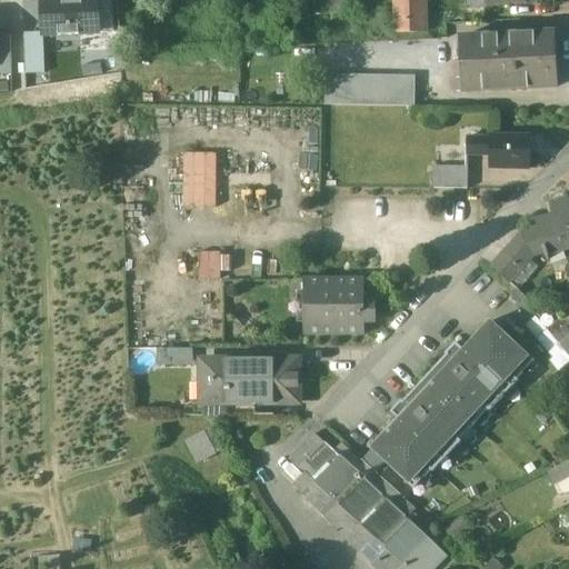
[(57,0),(43,0),(45,35),(98,32),(97,0),(57,0)]
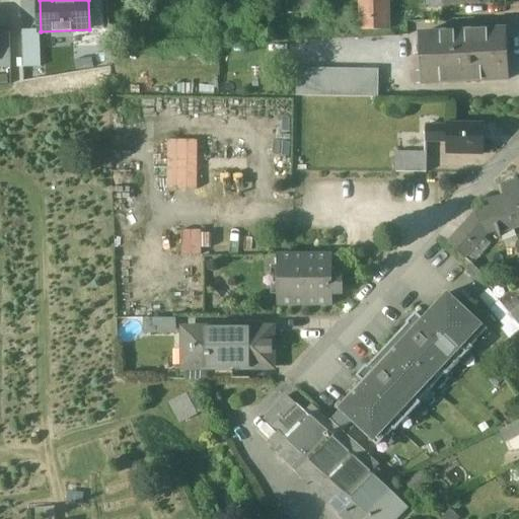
[(302,0),(303,14),(313,13),(312,0),(302,0)]
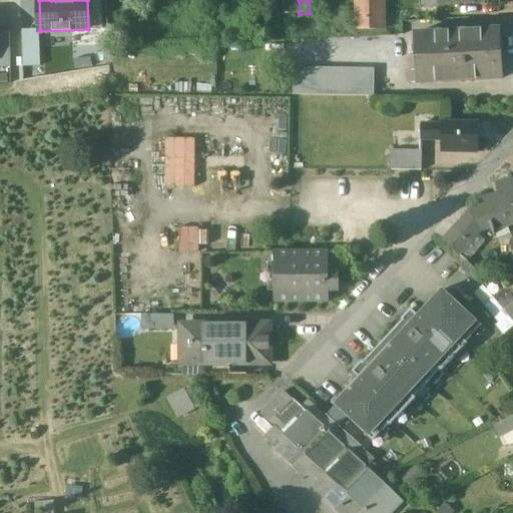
[(384,0),(355,0),(356,31),(385,30),(384,0)]
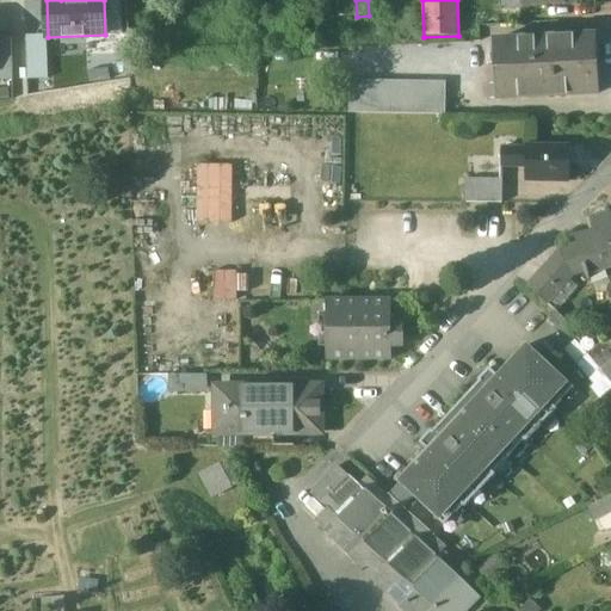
[(597,36),(494,42),(498,100),(599,94),(597,36)]
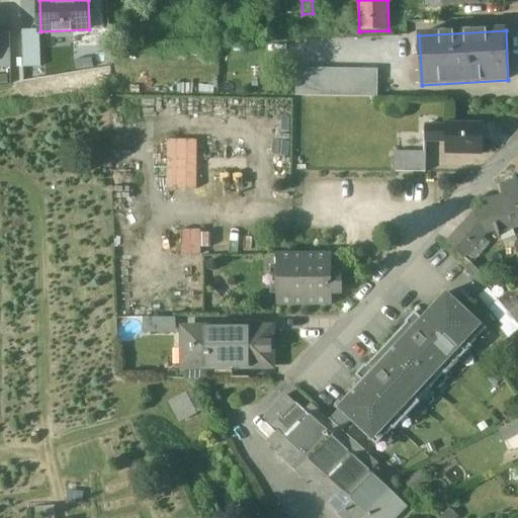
[(42,67),(40,31),(21,32),(23,68),(42,67)]
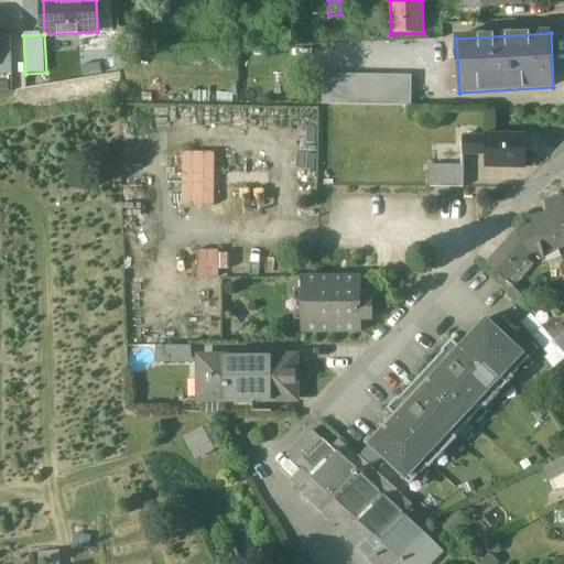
[(10,35),(0,35),(0,75),(12,75),(10,35)]
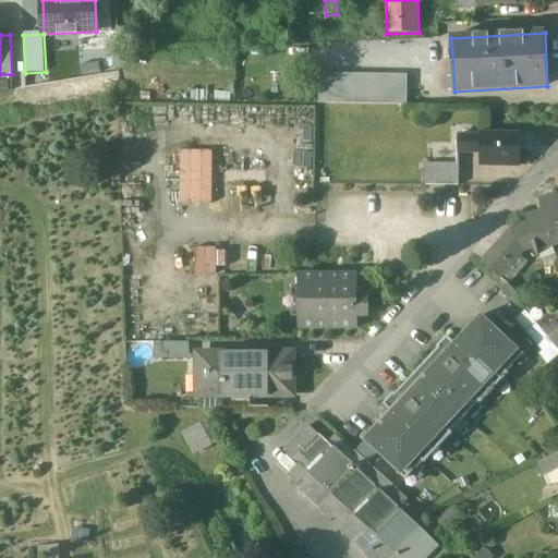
[(408,75),(319,74),(319,105),(408,106),(408,75)]
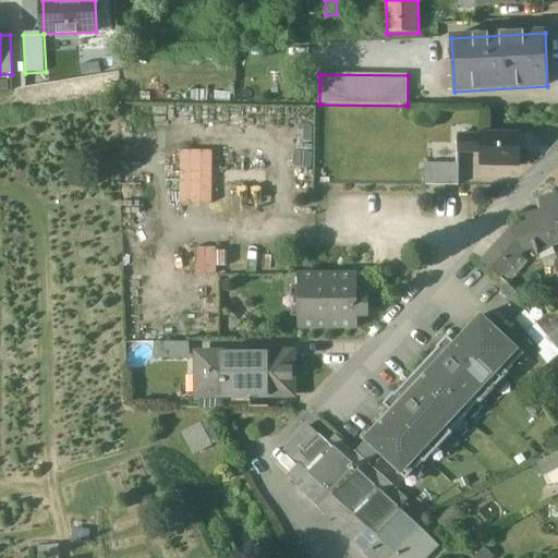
[(521,135),(482,134),(482,136),(459,135),(458,153),(481,154),(481,166),(520,167),(521,135)]
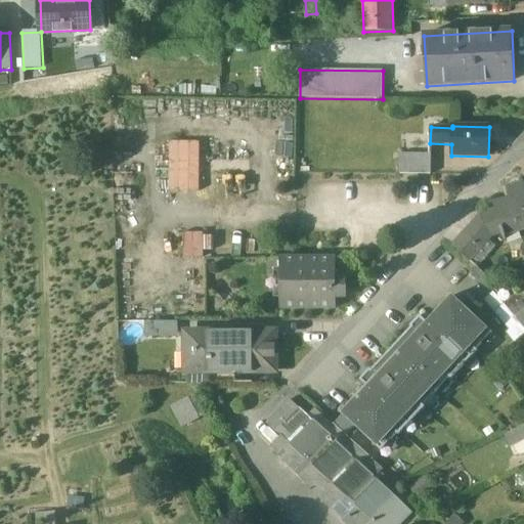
[(199,142),(171,142),(172,190),(200,189),(200,172),(249,171),(249,161),(200,162),(199,142)]
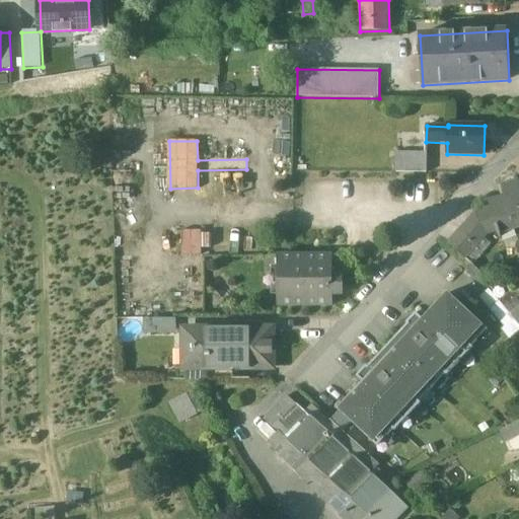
[(427,153),(396,153),(396,173),(427,173),(427,153)]
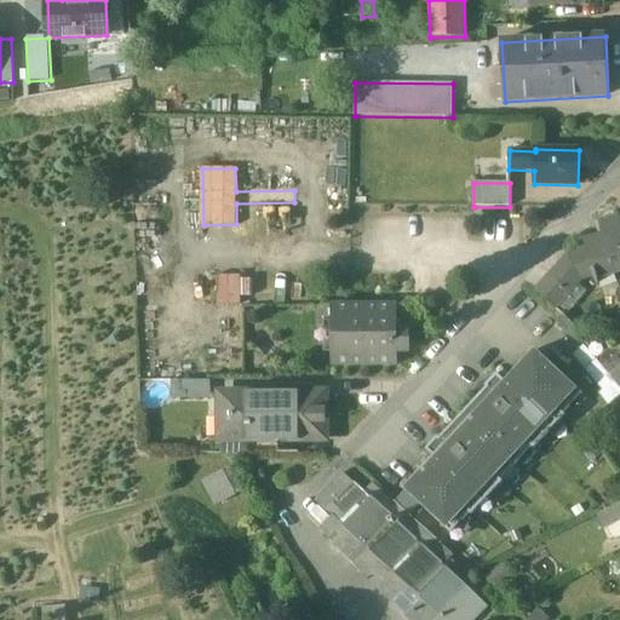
[(619,216),(600,222),(603,235),(584,241),(586,248),(595,277),(596,282),(619,274),(619,216)]
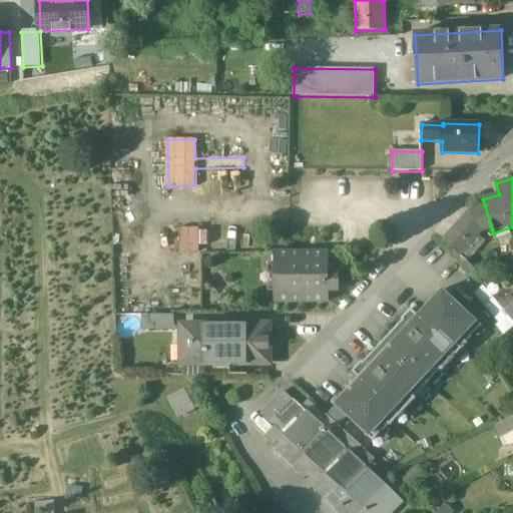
[(485,205),(475,208),(482,232),(492,229),(485,205)]
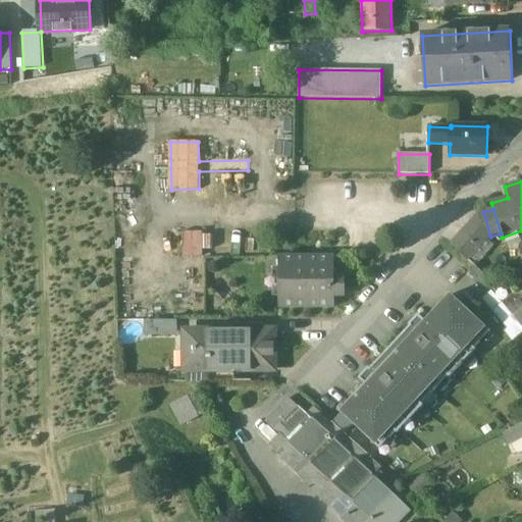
[(478,214),(462,232),(480,249),(490,237),(483,212),(478,214)]
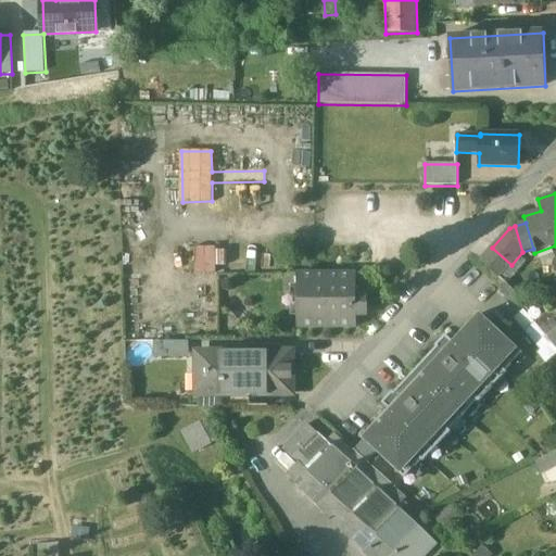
[(215,245),(193,247),(194,285),(216,285),(215,245)]
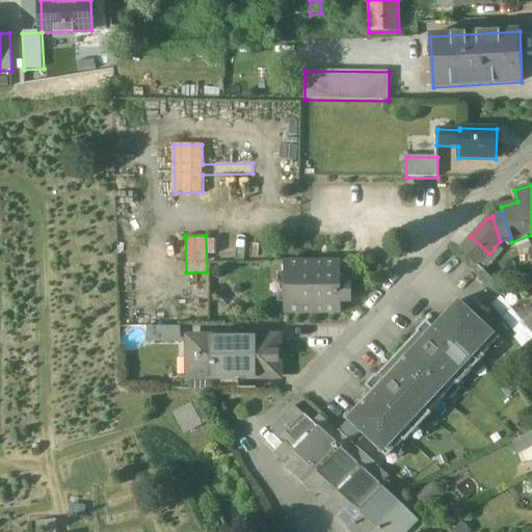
[(489,254),(471,237),(459,249),(478,267),(489,254)]
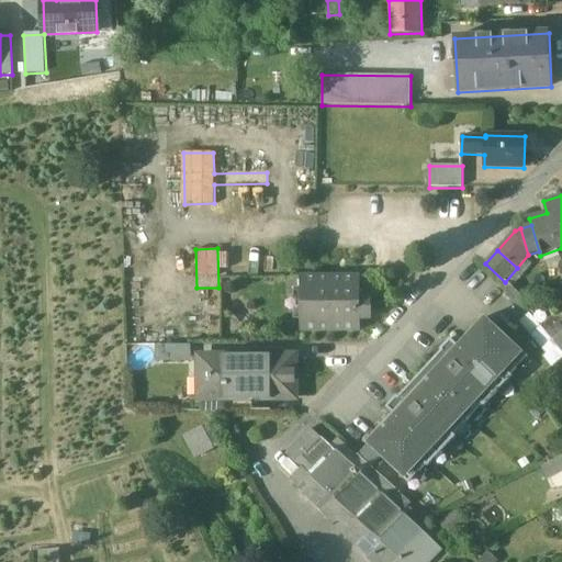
[(360,299),(360,277),(302,277),(302,332),(360,332),(360,319),(372,319),(372,298),(370,298),(360,299)]
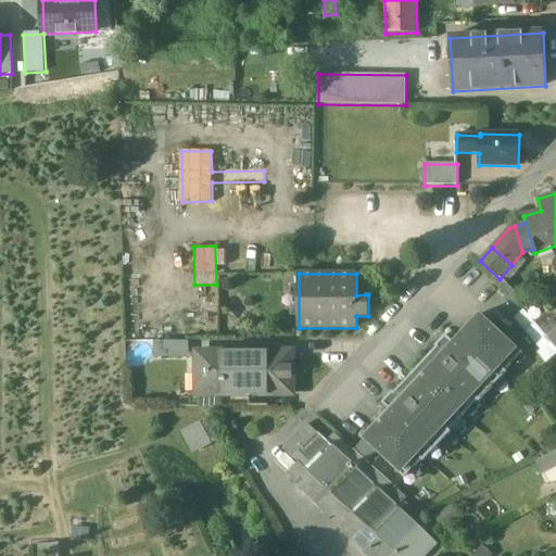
[(555,307),(553,311),(551,308),(547,312),(550,314),(527,332),(543,352),(539,354),(547,364),(555,356),(555,307)]
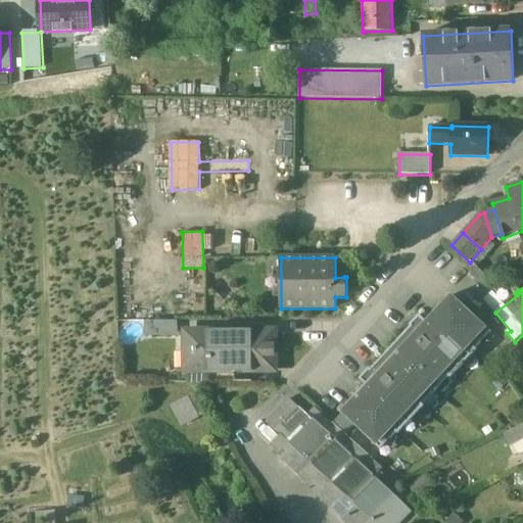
[(436,392),(491,333),(452,296),(426,324),(419,317),(388,348),(436,392)]
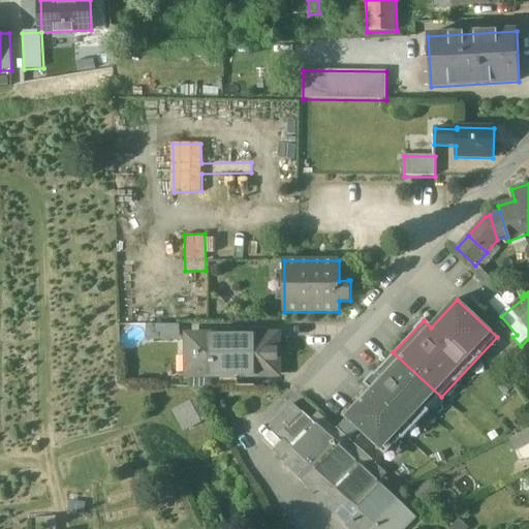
[(180,325),(147,325),(147,341),(181,341),(180,325)]
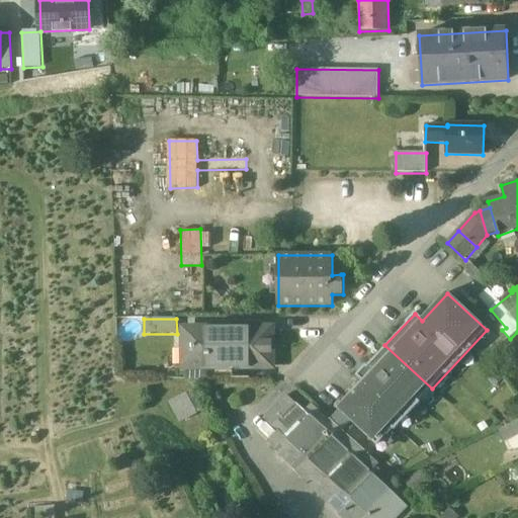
[(271,330),(185,330),(185,348),(191,348),(191,367),(272,366),(271,330)]
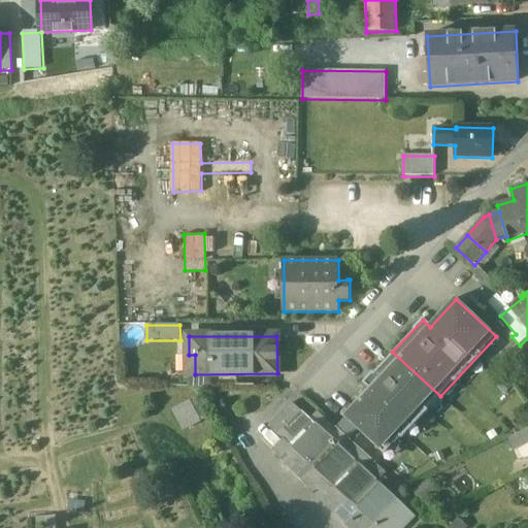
[(385,457),(440,396),(392,352),(363,384),(370,391),(344,419),(385,457)]
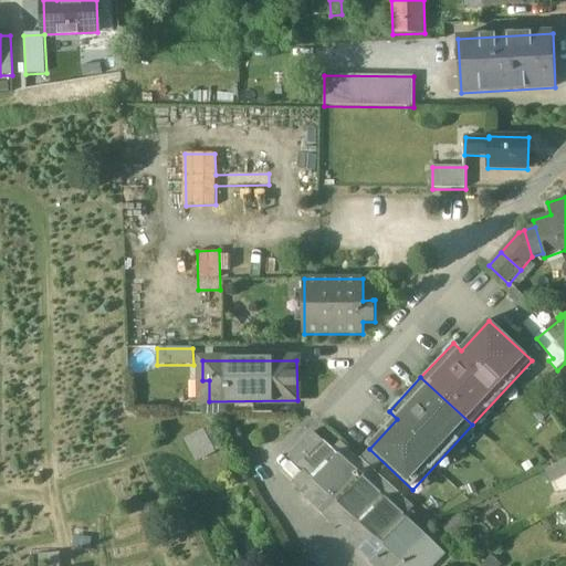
[(197,462),(217,452),(206,428),(186,438),(197,462)]
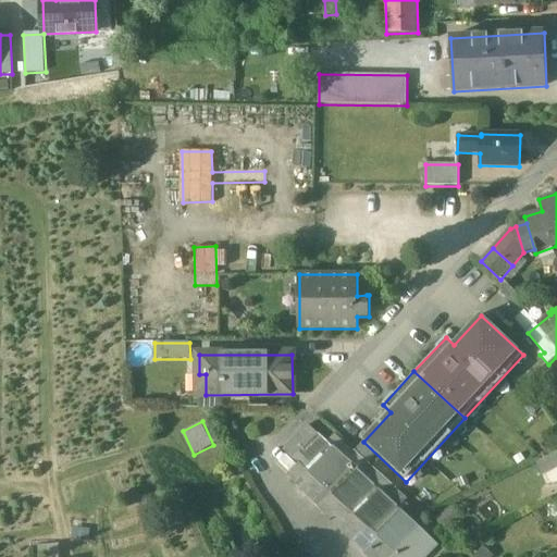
[(307,426),(284,450),(295,460),(318,436),(307,426)]
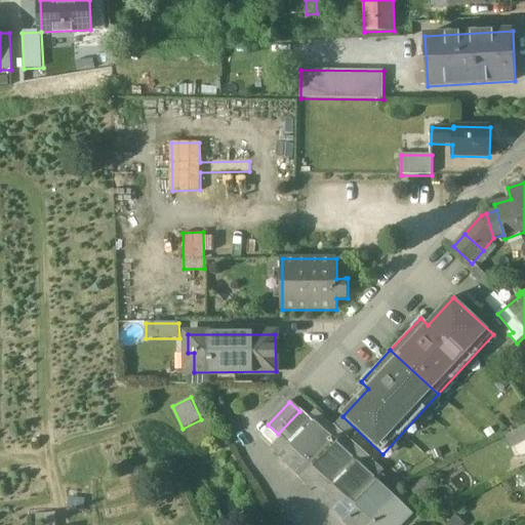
[(374,483),(299,411),(278,434),(283,438),(335,488),(354,505),(374,483)]
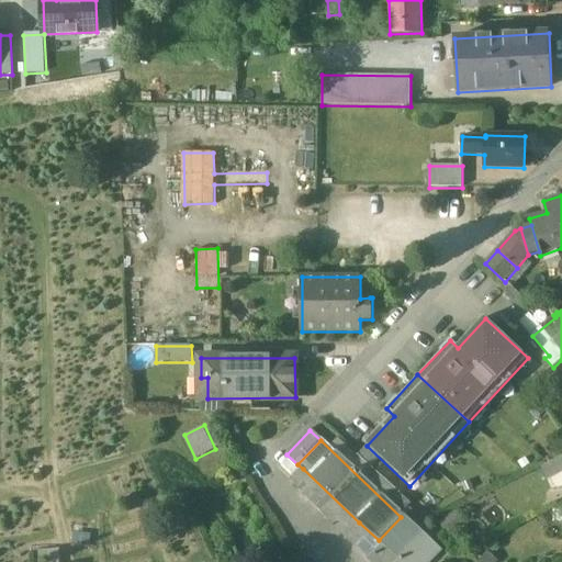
[(561,457),(550,464),(557,478),(561,474),(561,457)]
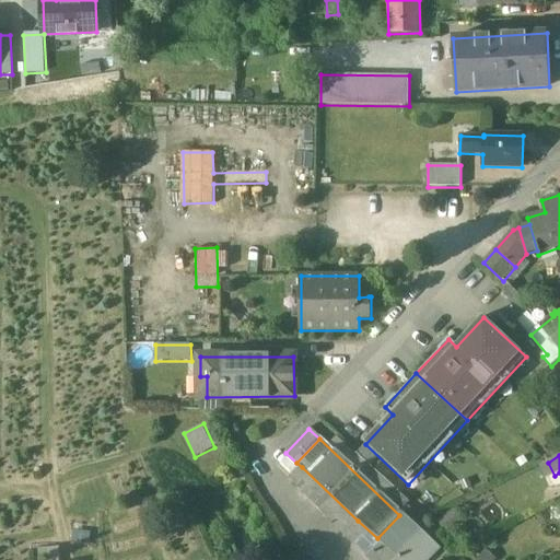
[(358,521),(302,467),(291,479),(345,534),(358,521)]
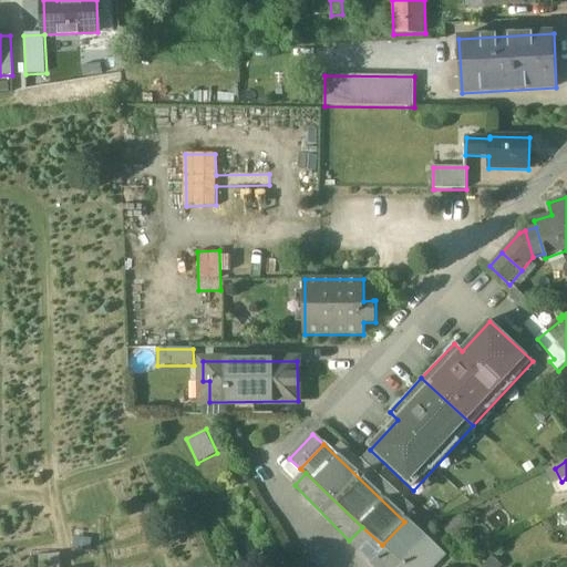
[(566,478),(562,482),(557,484),(562,493),(566,492),(566,478)]
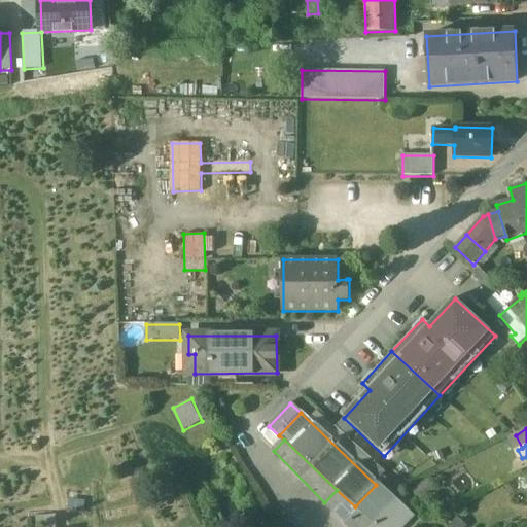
[(376,485),(355,506),(362,513),(347,526),(346,526),(401,526),(414,516),(376,485)]
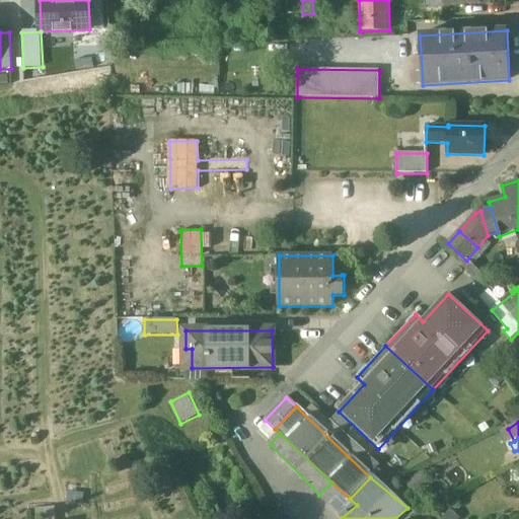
[(350,499),(331,483),(319,495),(342,518),(357,505),(350,499)]
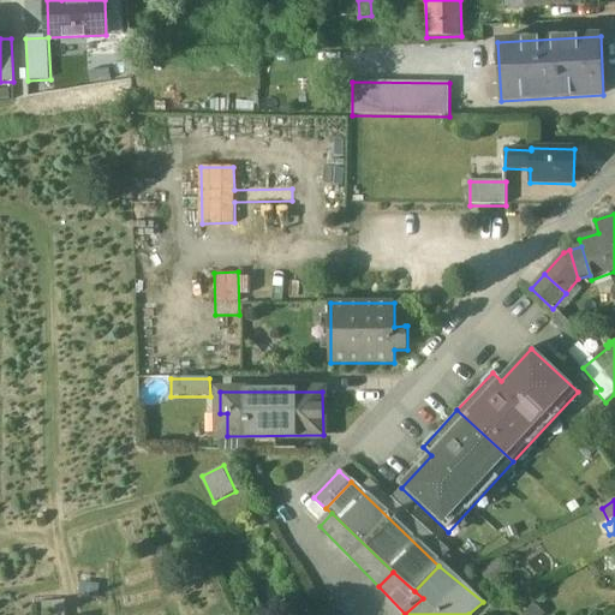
[(40,614),(67,614),(66,598),(40,602),(40,614)]
